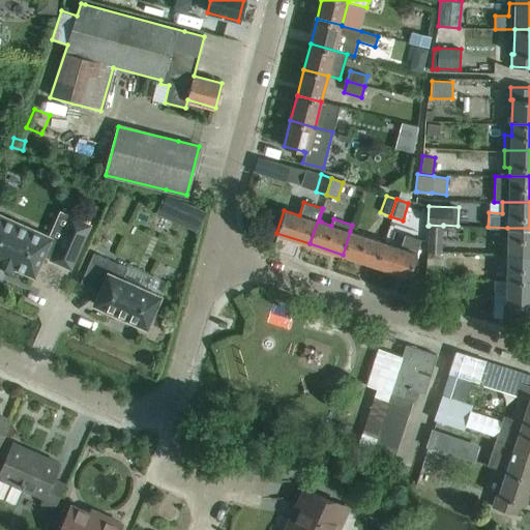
[(69,267),(89,225),(75,218),(63,243),(0,214),(0,264),(11,269),(12,266),(33,275),(43,255),(51,258),(50,259),(69,267)]
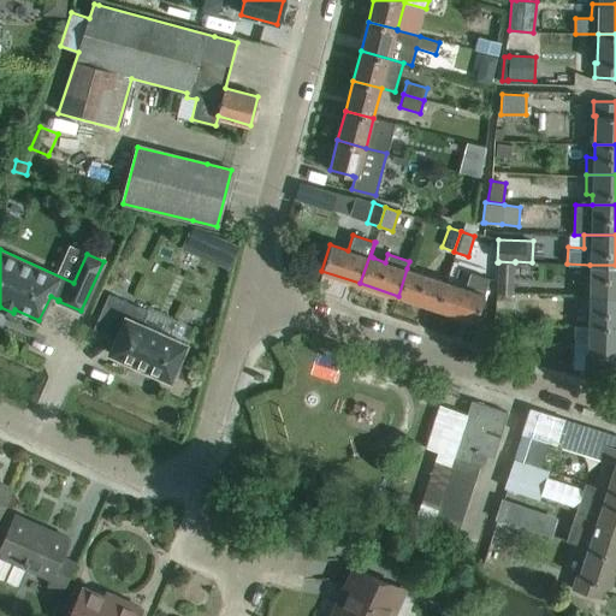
[(513,292),(515,262),(498,261),(498,262),(496,292),(513,292)]
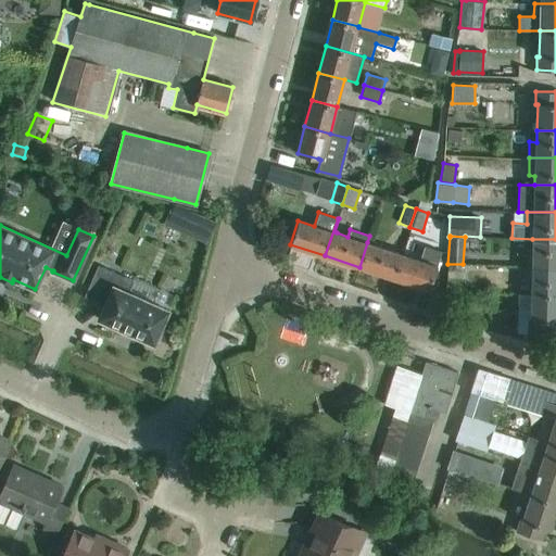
[(555,266),(555,239),(532,239),(532,249),(526,249),(526,266),(555,266)]
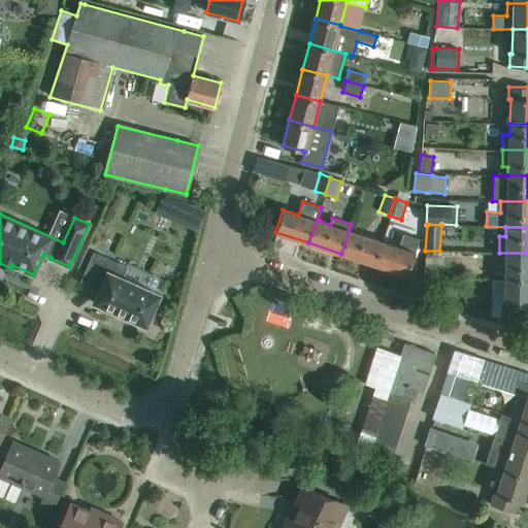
[(373,264),(381,241),(349,230),(341,254),(373,264)]
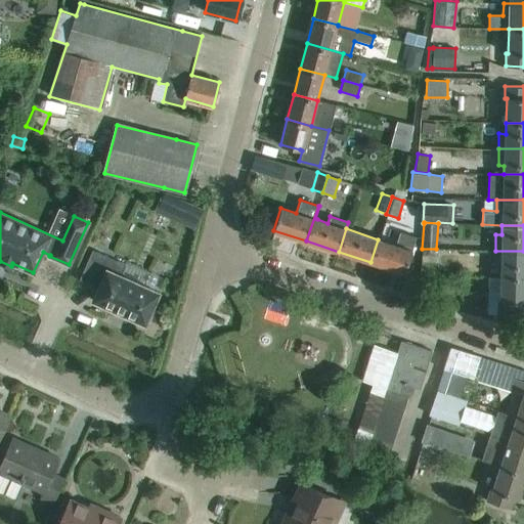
[(411,250),(416,237),(400,231),(395,245),(378,239),(370,262),(404,273),(412,250),(411,250)]
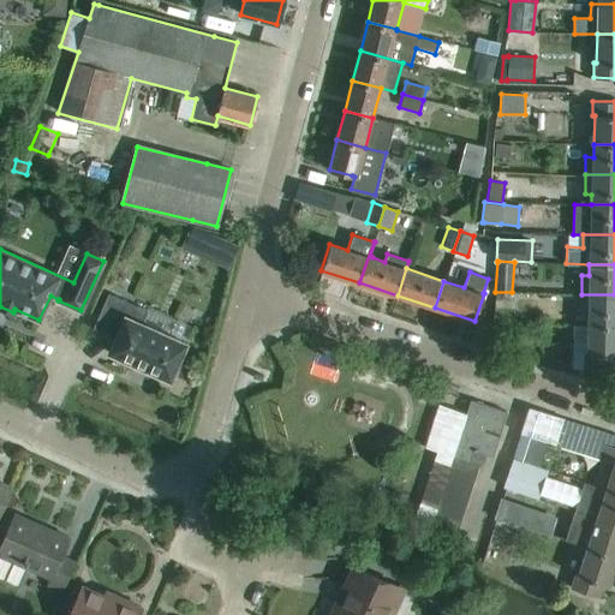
[(169,377),(185,342),(142,323),(148,310),(108,292),(93,327),(115,338),(109,351),(131,360),(131,363),(147,370),(148,368),(169,377)]
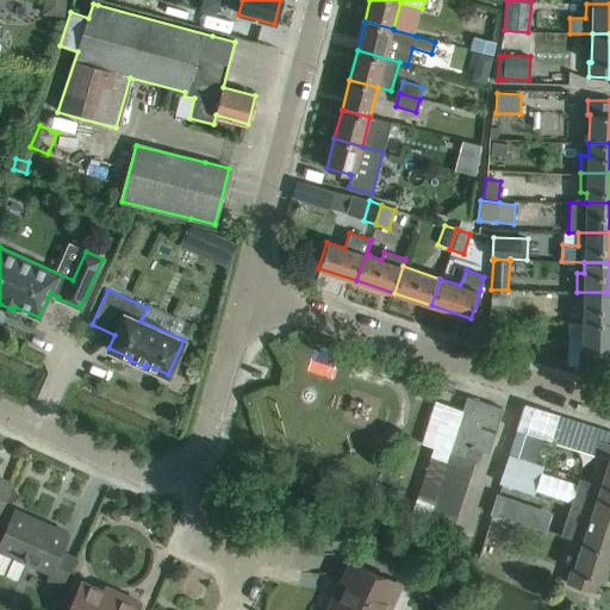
[(609,322),(609,292),(577,292),(576,310),(584,310),(584,322),(609,322)]
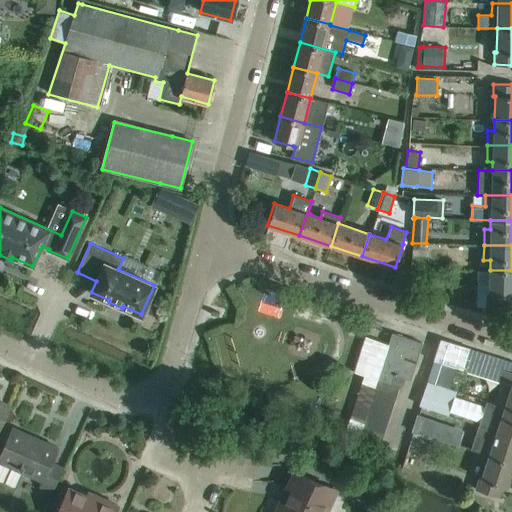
[(511,296),(511,295),(511,270),(490,270),(489,294),(486,294),(486,306),(511,307),(511,296)]
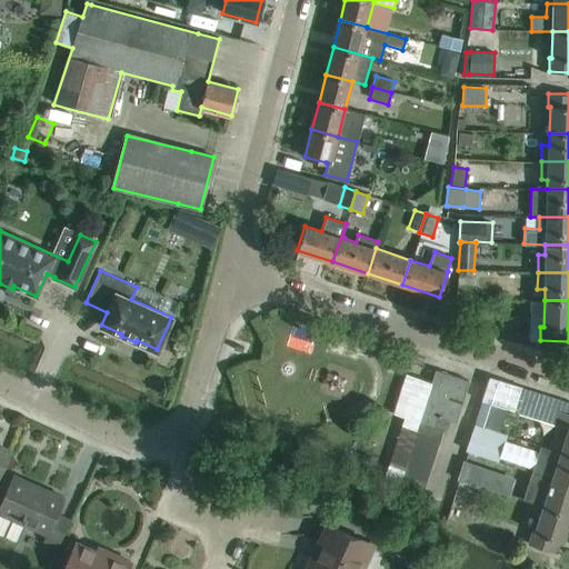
[(468,380),(435,370),(431,382),(418,423),(432,428),(437,415),(449,419),(456,421),(468,380)]
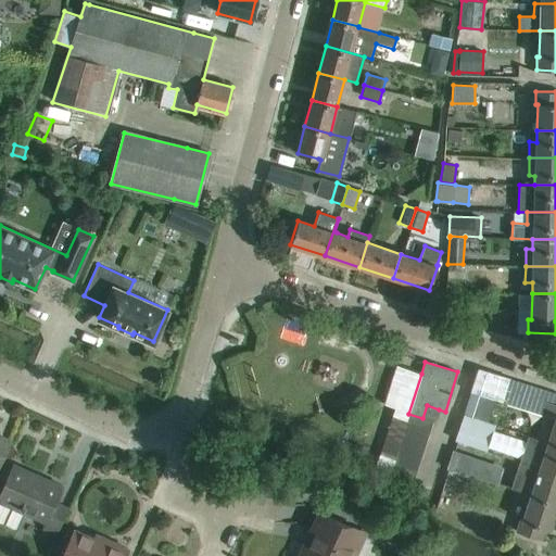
[(555,444),(555,392),(536,387),(533,397),(546,402),(542,413),(555,417),(546,442),(555,444)]
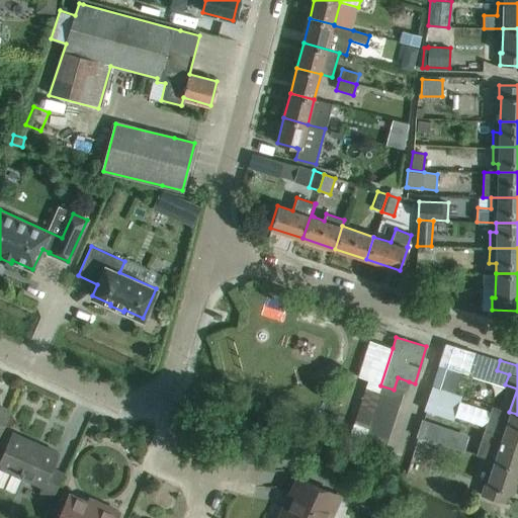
[(446,391),(453,369),(438,364),(432,385),(446,391)]
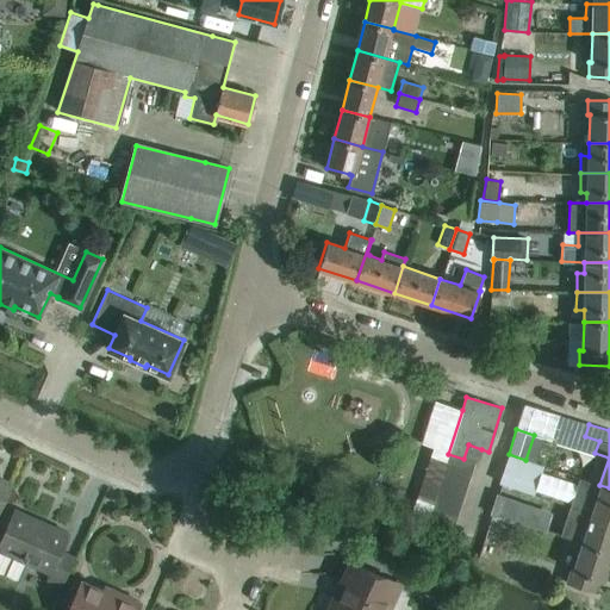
[(464,459),(474,461),(477,462),(481,449),(468,444),(464,459)]
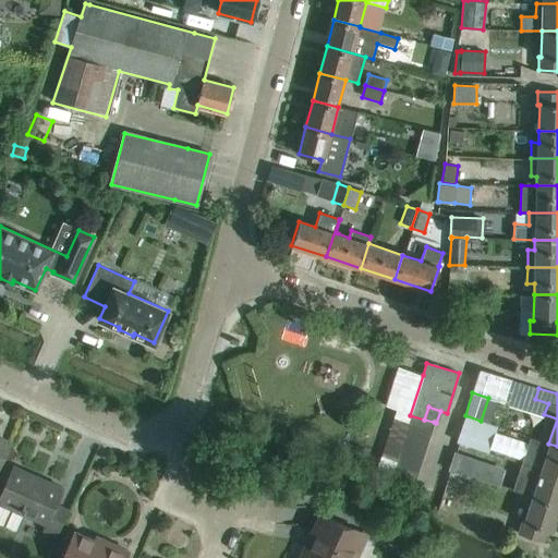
[(405,427),(429,435),(434,422),(424,420),(410,415),(405,427)]
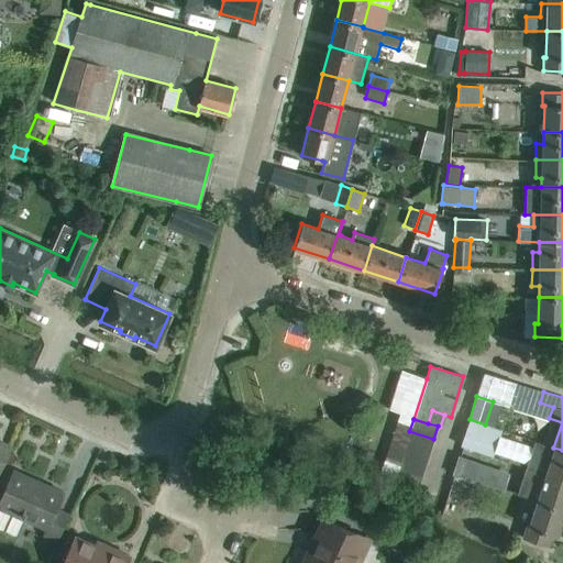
[(474,450),(479,432),(466,428),(461,445),(474,450)]
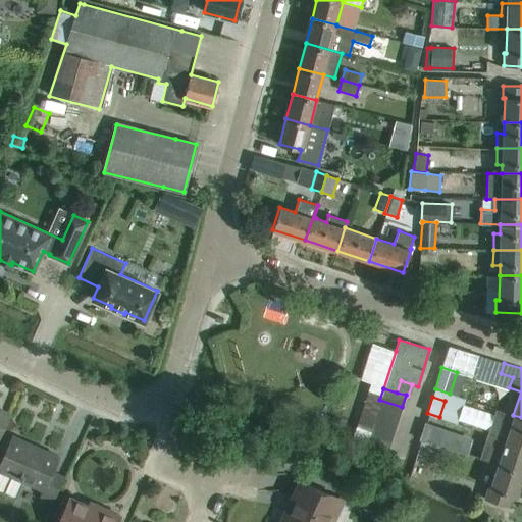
[(375,412),(398,419),(402,407),(379,400),(375,412)]
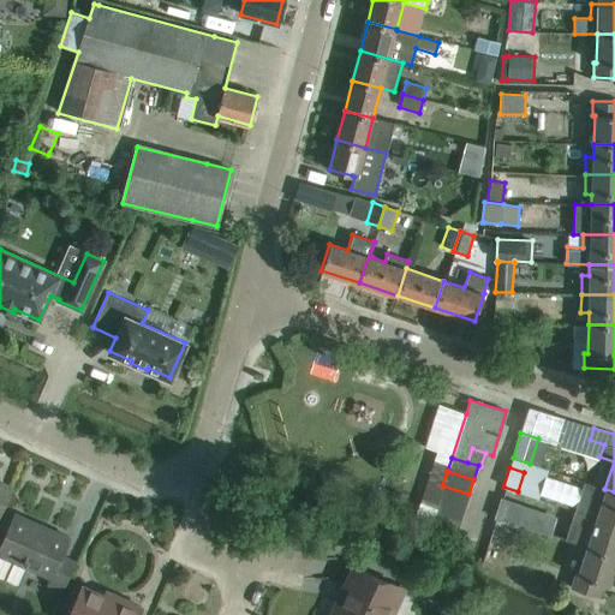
[(0,509),(11,487),(0,482),(0,509)]
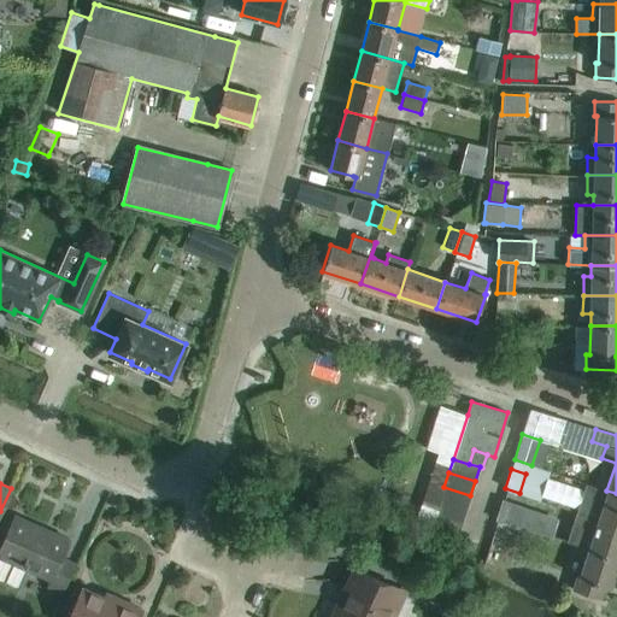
[(586,485),(576,511),(592,517),(616,524),(616,493),(606,491),(598,488),(586,485)]
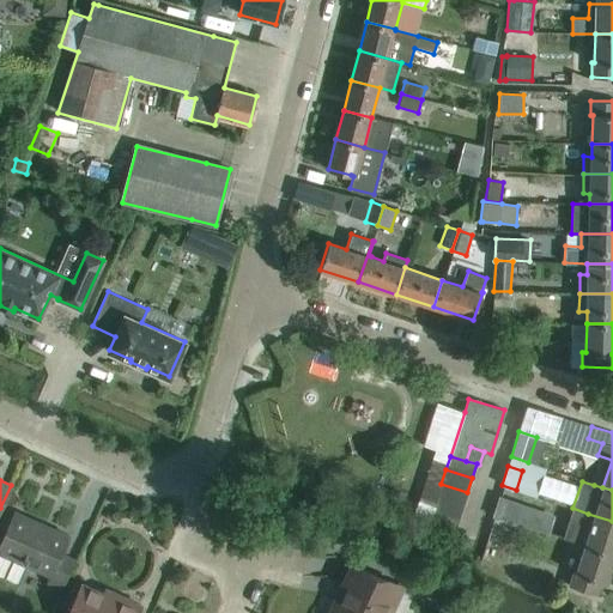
[(437,498),(462,507),(467,492),(441,484),(437,498)]
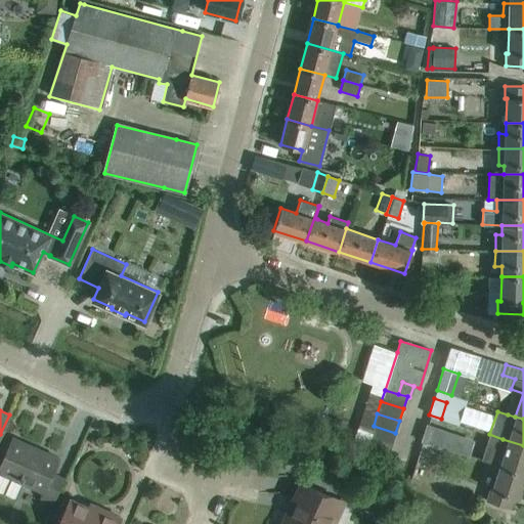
[(369,438),(391,445),(395,433),(374,426),(370,433),(369,438)]
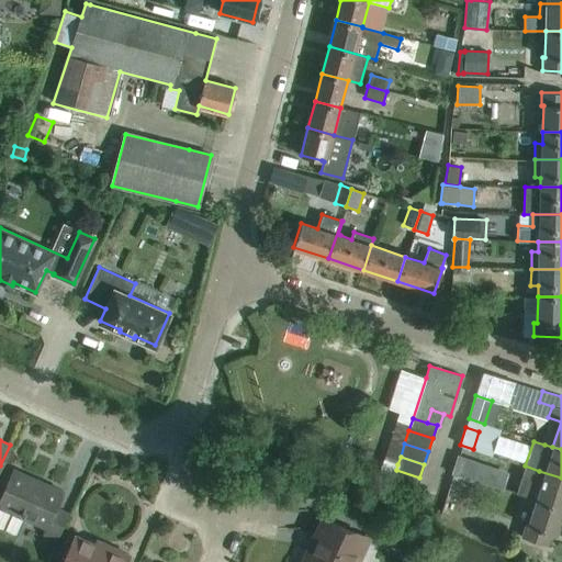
[(485,484),(491,469),(458,458),(452,474),(485,484)]
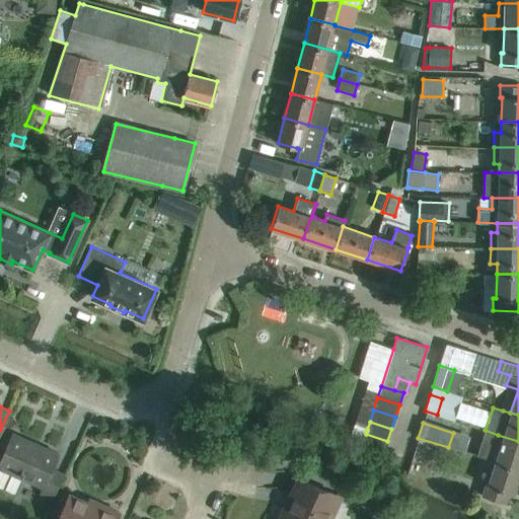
[(354,424),(348,441),(362,445),(366,434),(367,429),(354,424)]
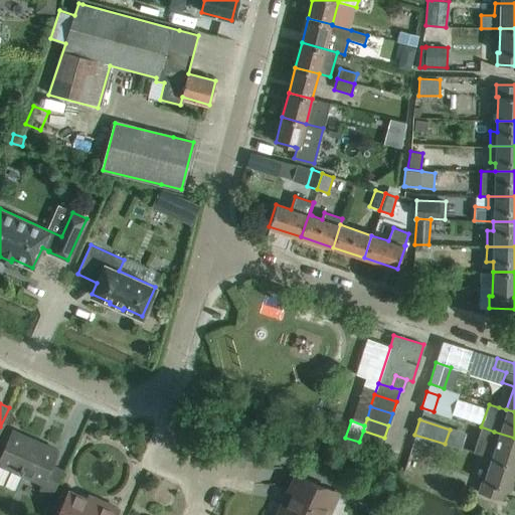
[(52,494),(62,470),(51,465),(57,450),(12,430),(0,457),(0,463),(43,483),(40,489),(52,494)]
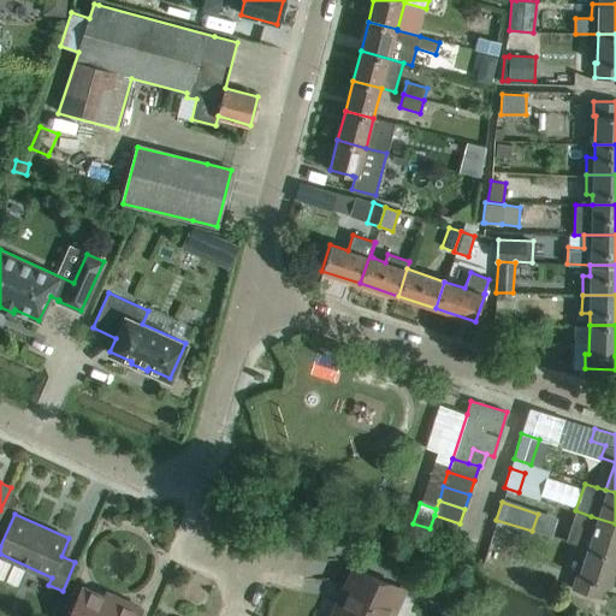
[(434,515),(430,528),(456,538),(460,523),(434,515)]
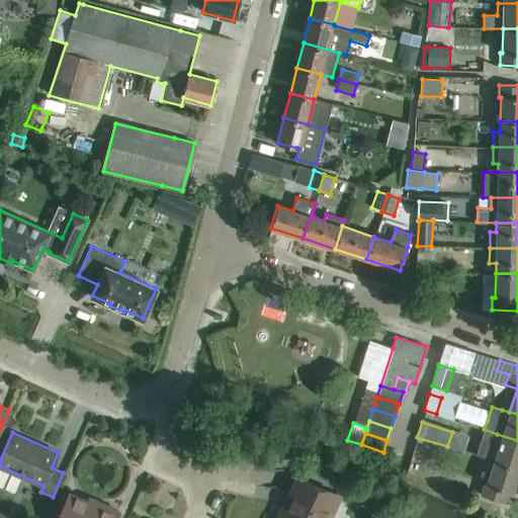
[(517,466),(517,440),(497,434),(493,446),(480,442),(476,454),(494,460),(494,459),(517,466)]
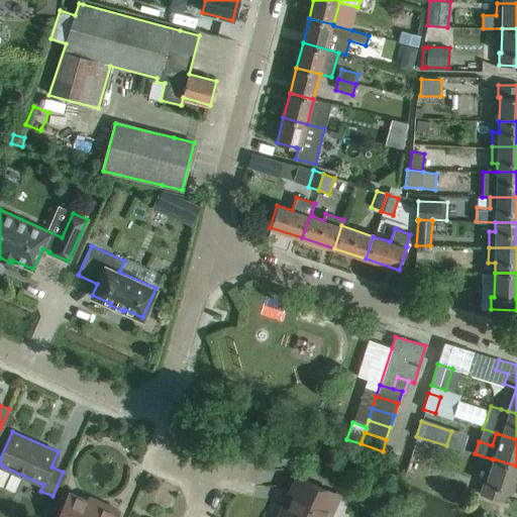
[(511,492),(516,474),(516,466),(493,458),(493,459),(486,482),(484,482),(480,494),(503,502),(504,499),(507,491),(511,492)]
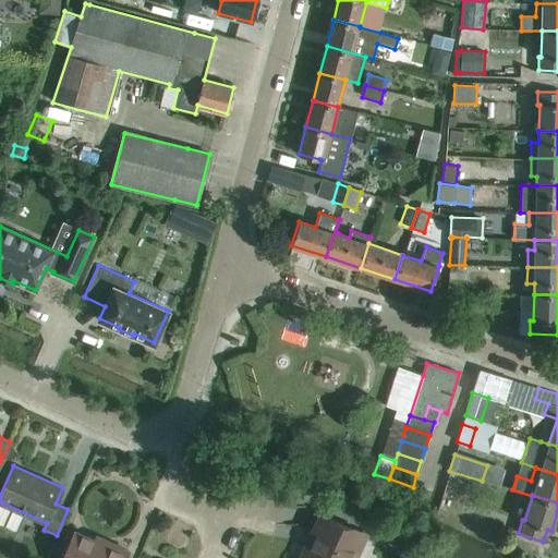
[(355,557),(366,534),(340,522),(320,512),(312,532),(315,534),(310,548),(305,546),(299,557),(355,557)]
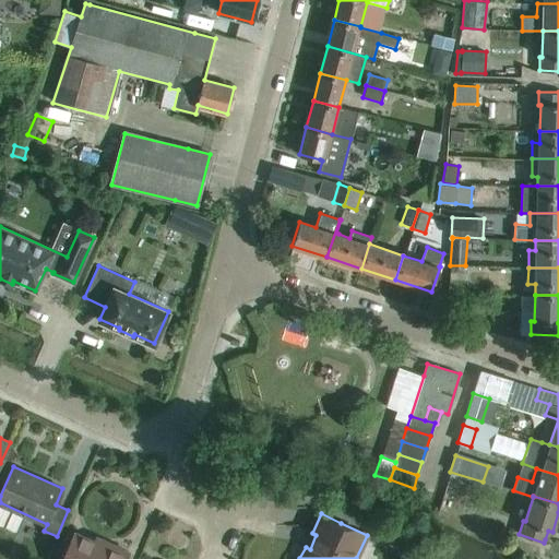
[(108,547),(74,532),(61,558),(123,558),(128,551),(110,544),(108,547)]
